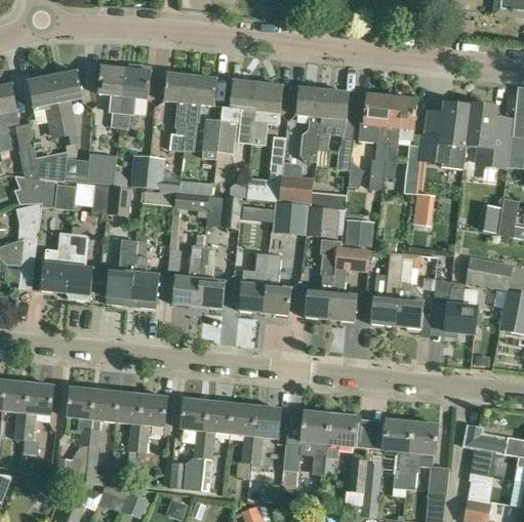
[(499,0),(499,6),(523,8),(523,0),(499,0)]
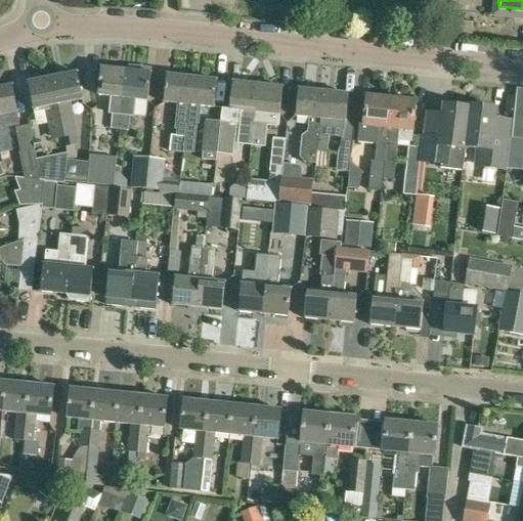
[(136,70),(125,69),(119,134),(123,135),(124,127),(128,128),(129,114),(132,114),(133,96),(146,97),(149,71),(147,66),(138,64),(136,70)]
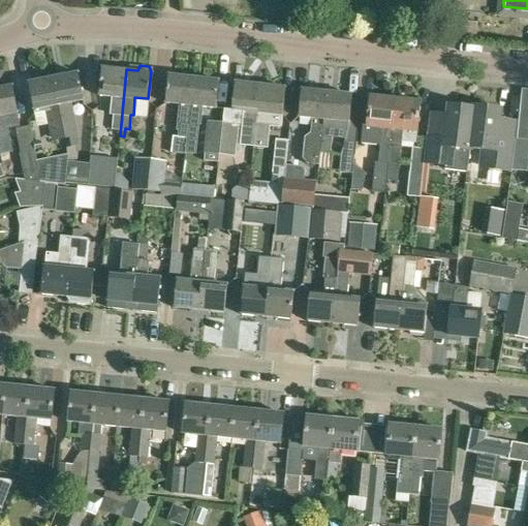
[(120,135),(126,69),(100,66),(98,93),(112,95),(110,112),(113,113),(112,127),(116,127),(115,135),(120,135)]
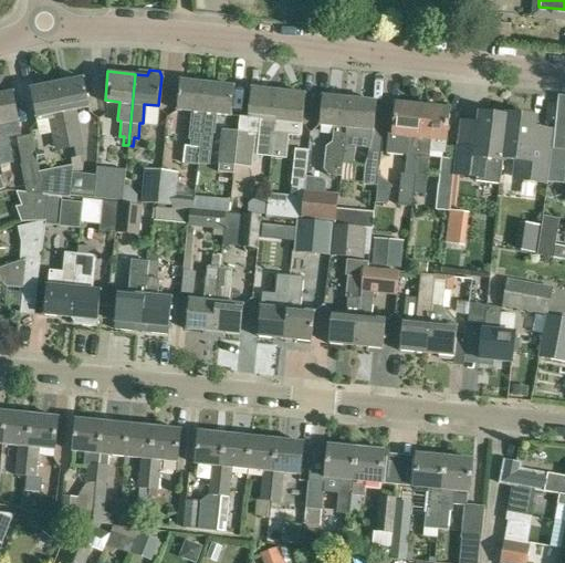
[(83,76),(56,81),(69,144),(80,142),(73,108),(89,105),(83,76)]
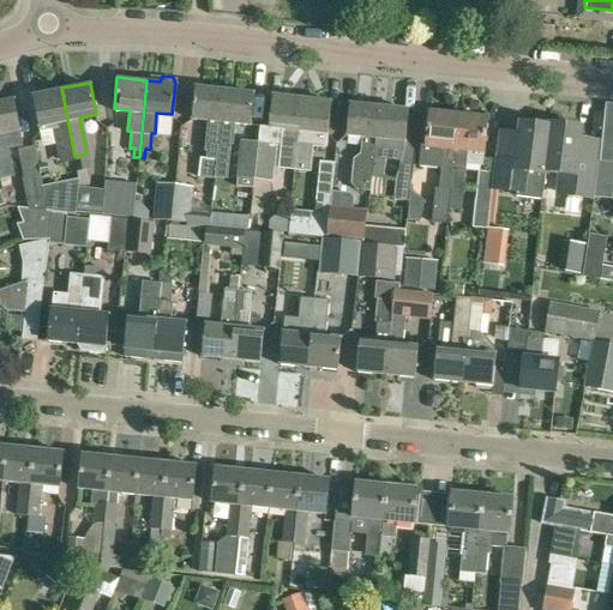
[(221,119),(224,88),(196,84),(192,116),(206,119),(204,138),(208,138),(205,156),(216,156),(216,157),(218,138),(221,119)]
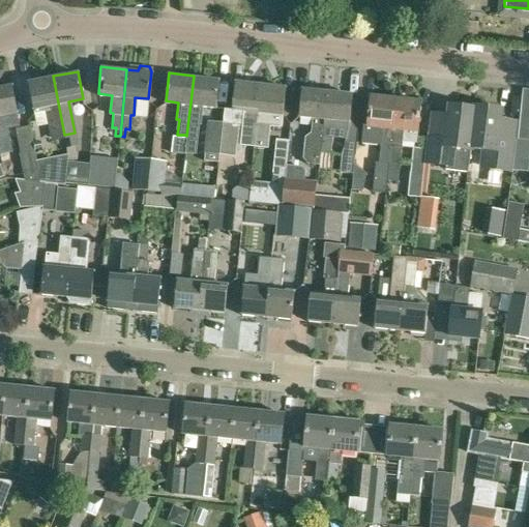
[(64,135),(53,76),(27,81),(32,108),(45,106),(48,123),(51,122),(54,137),(64,135)]
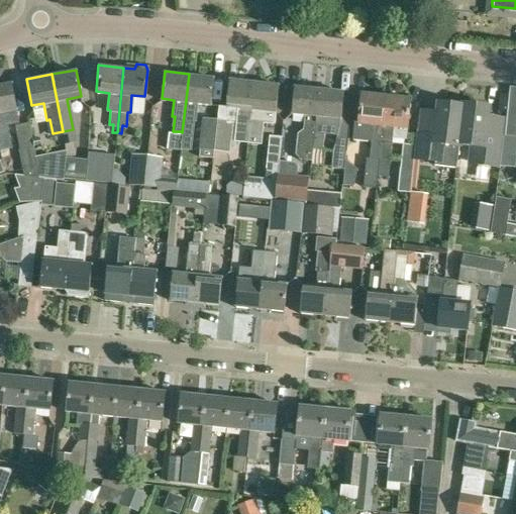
[(189,74),(186,100),(210,103),(213,77),(189,74)]
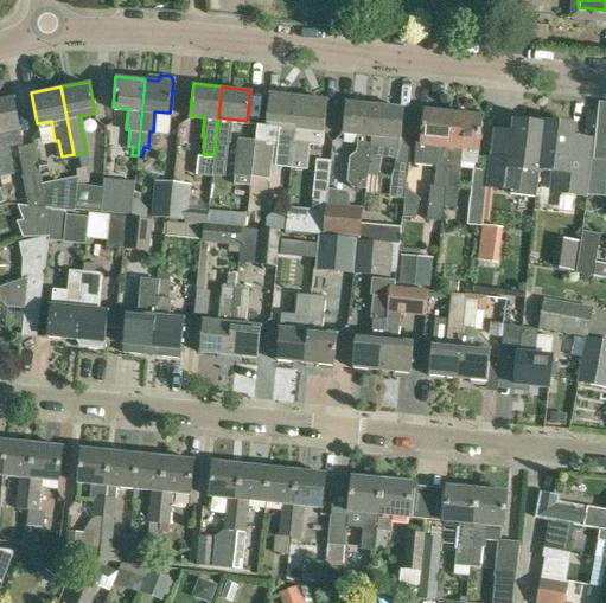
[(291,162),(294,138),(299,95),(269,91),(266,123),(281,124),(276,162),(291,162)]
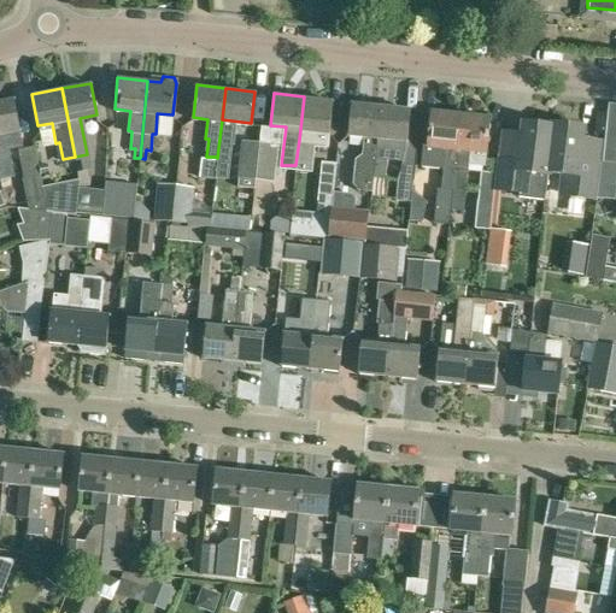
[(333,99),(304,96),(299,140),(328,143),(329,131),(333,99)]
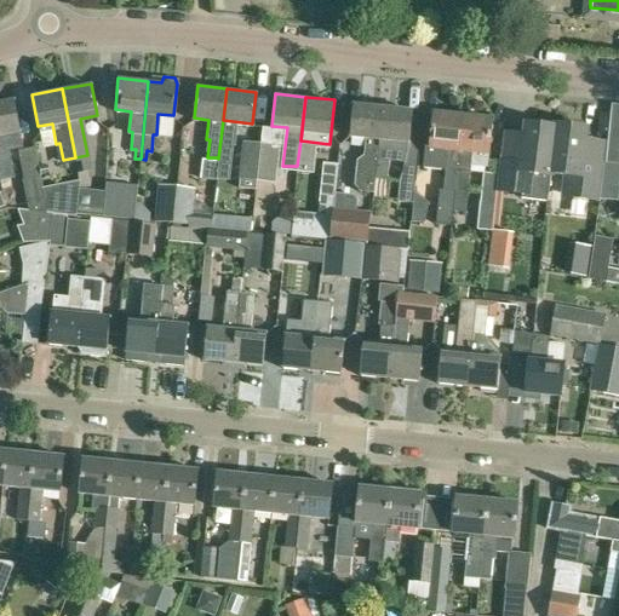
[(13,98),(0,101),(0,177),(1,183),(10,180),(9,171),(5,154),(9,153),(4,133),(21,130),(13,98)]
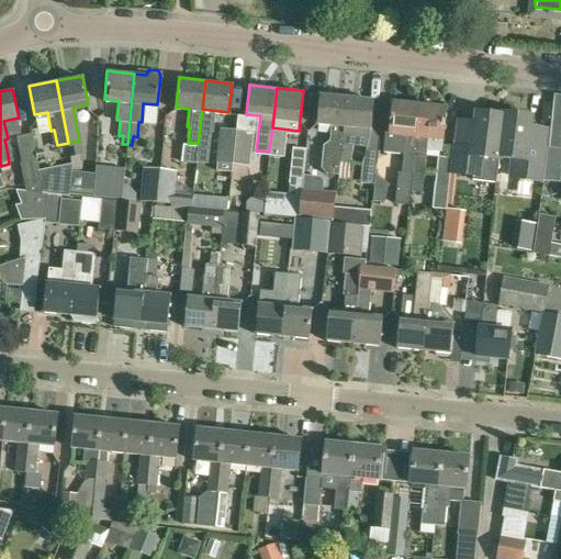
[(339,158),(346,96),(320,93),(316,122),(332,124),(329,138),(323,144),(321,166),(325,171),(338,172),(339,158)]
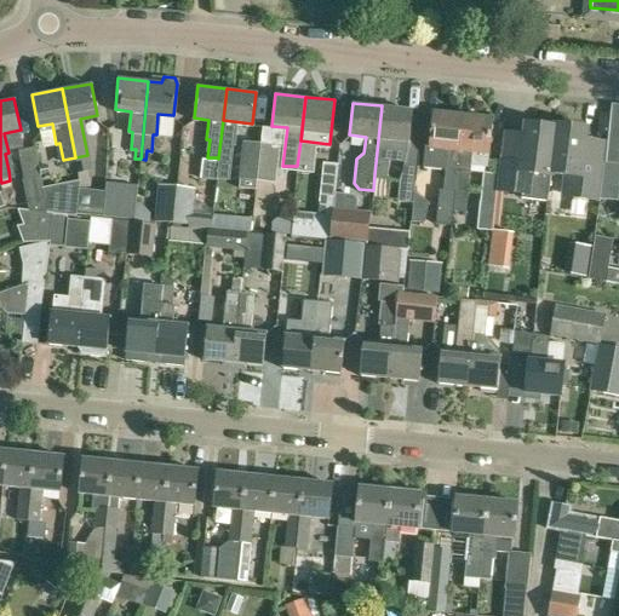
[(412,109),(382,105),(374,174),(385,176),(388,157),(406,145),(401,171),(399,176),(396,199),(412,200),(418,149),(408,142),(412,109)]
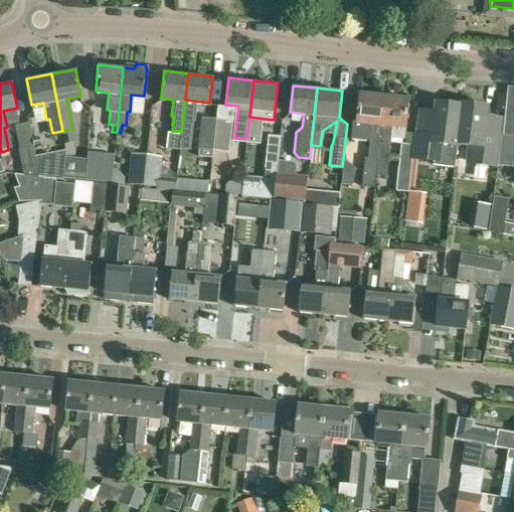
[(374,185),(377,156),(383,95),(359,92),(356,119),(352,119),(350,137),(368,139),(366,156),(364,155),(361,184),(374,185)]
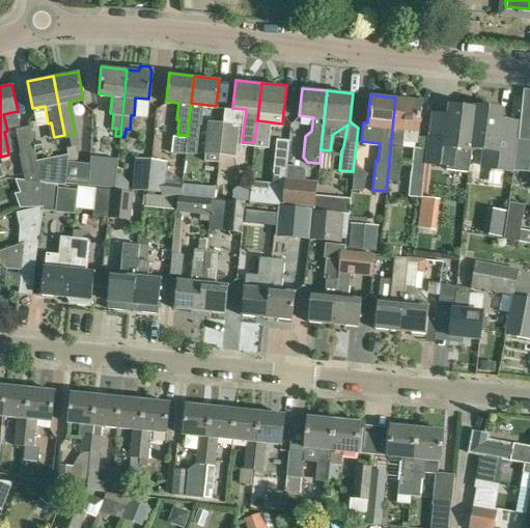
[(421,100),(395,98),(389,161),(400,162),(402,143),(401,143),(402,137),(418,134),(418,128),(419,128),(421,100)]
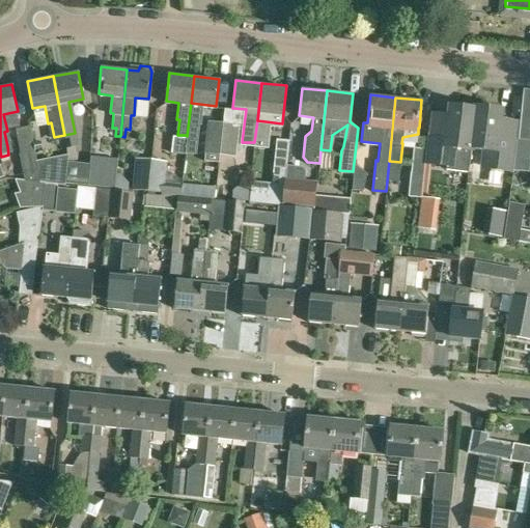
[(427,130),(426,147),(424,160),(445,163),(445,168),(467,171),(470,147),(475,105),(474,107),(449,104),(448,112),(429,110),(427,130)]
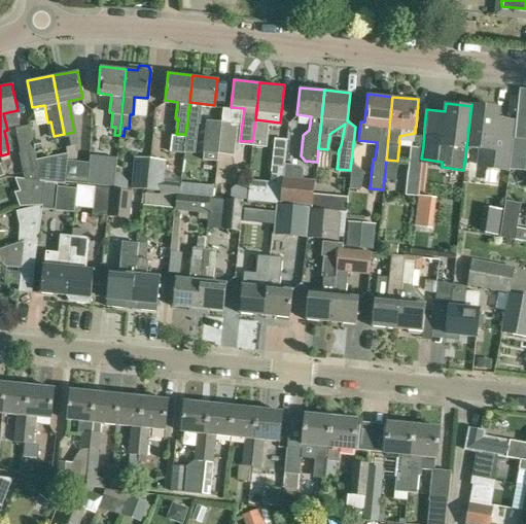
[(515,118),(496,116),(497,107),(471,104),(466,146),(467,146),(467,144),(480,146),(479,160),(482,164),(509,168),(513,138),(515,118)]
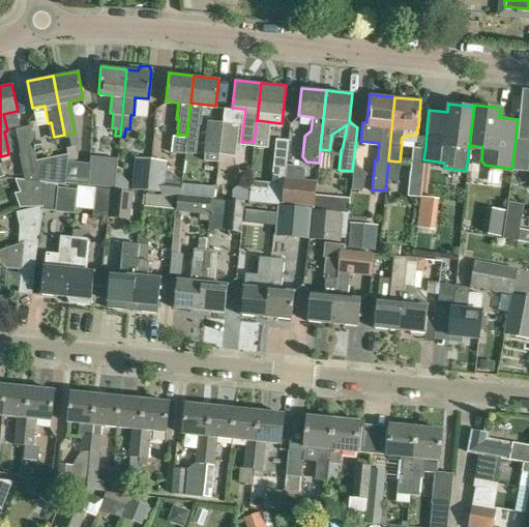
[(528,138),(528,112),(520,111),(517,137),(528,138)]
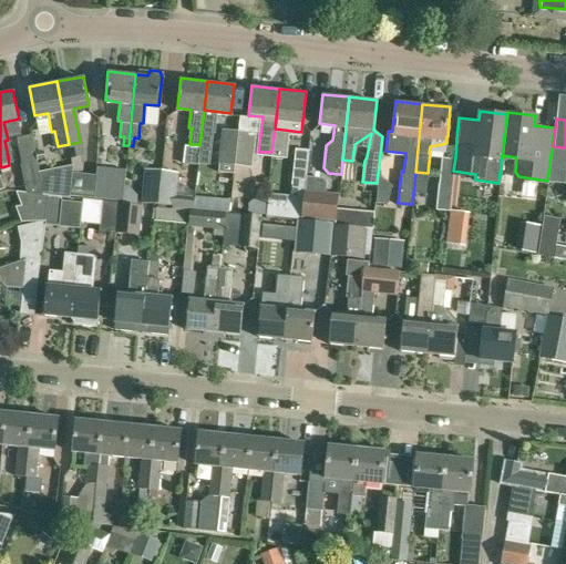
[(199,145),(199,144),(198,156),(208,156),(209,146),(212,130),(202,127),(199,145)]
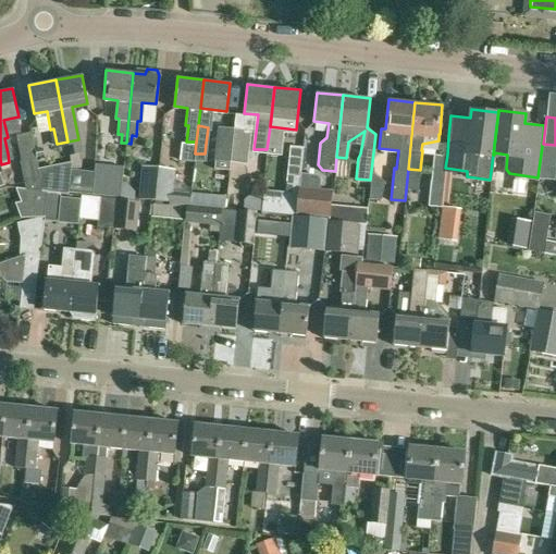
[(231,159),(234,128),(220,126),(217,157),(231,159)]
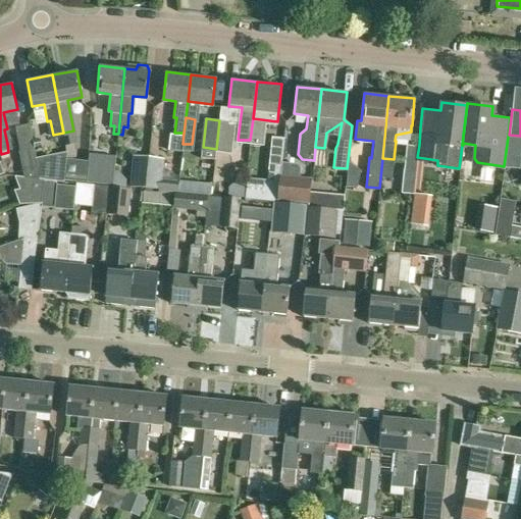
[(219,120),(216,149),(228,150),(231,121),(219,120)]
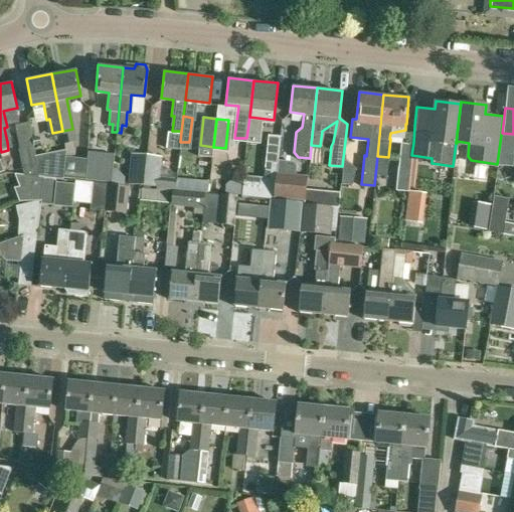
[(277,167),(280,134),(268,133),(265,166),(277,167)]
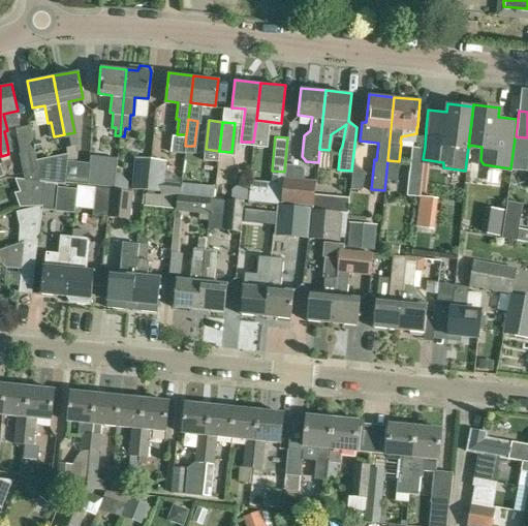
[(422,171),(423,159),(425,147),(411,145),(406,193),(418,194),(422,171)]
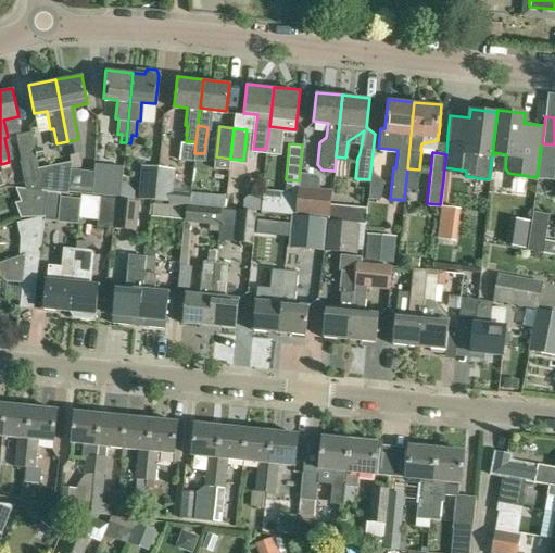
[(41,189),(37,166),(36,166),(34,155),(19,159),(25,187),(41,189)]
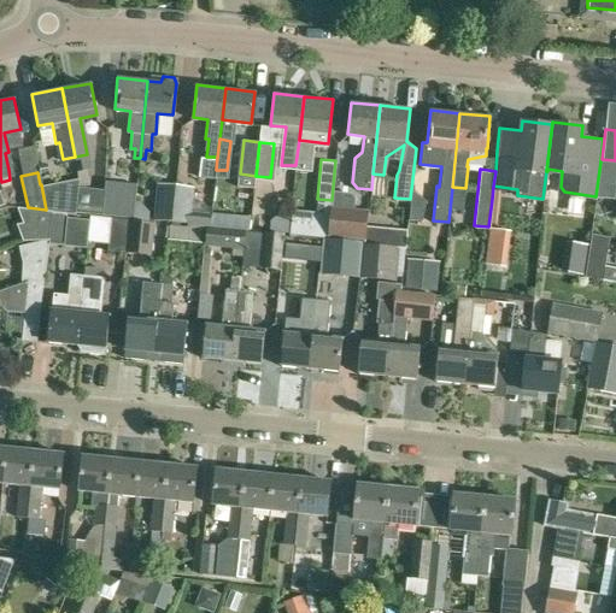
[(86,214),(84,212),(80,186),(78,177),(41,184),(46,210),(51,210),(66,212),(86,214)]
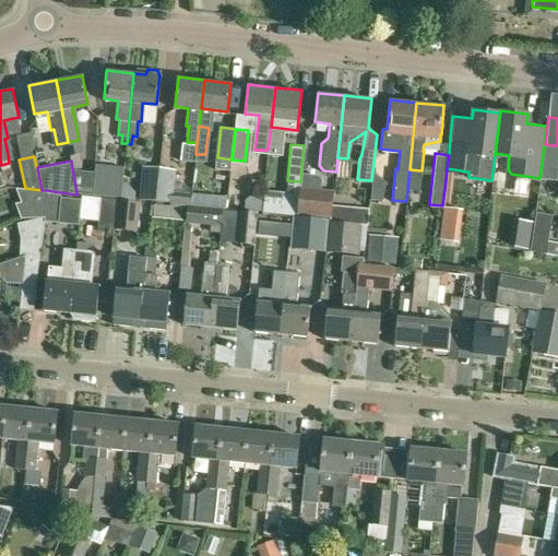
[(155,200),(159,165),(143,164),(139,198),(155,200)]
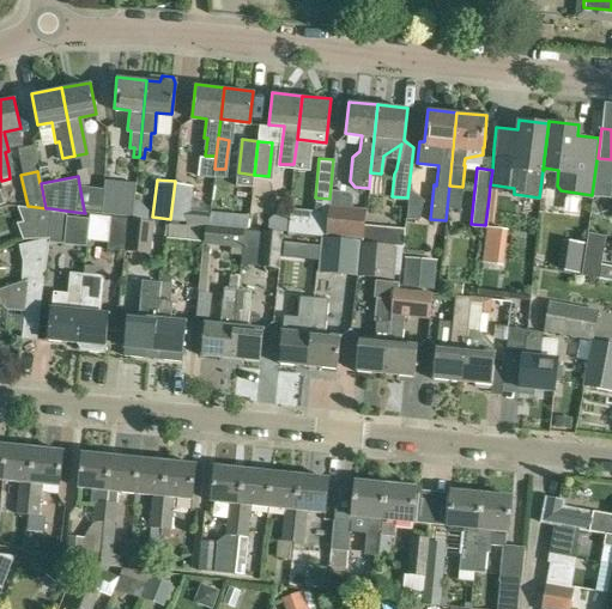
[(175,181),(170,219),(187,221),(205,223),(211,224),(212,209),(189,208),(193,182),(175,181)]
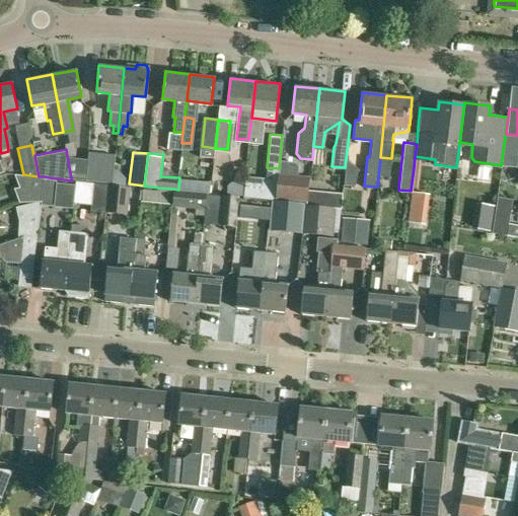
[(88,158),(67,156),(71,178),(85,179),(88,158)]
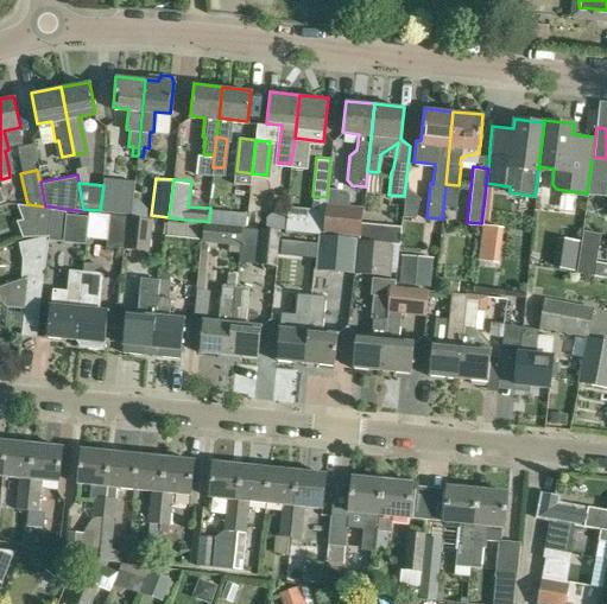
[(103,185),(100,210),(131,214),(133,189),(103,185)]
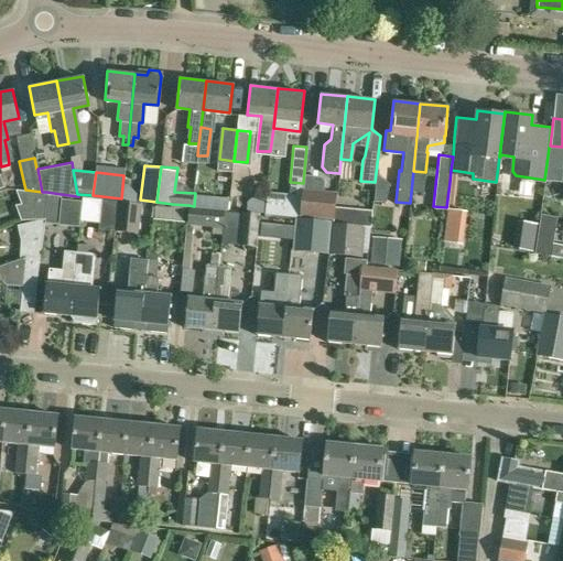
[(336,190),(302,186),(300,212),(333,215),(336,190)]
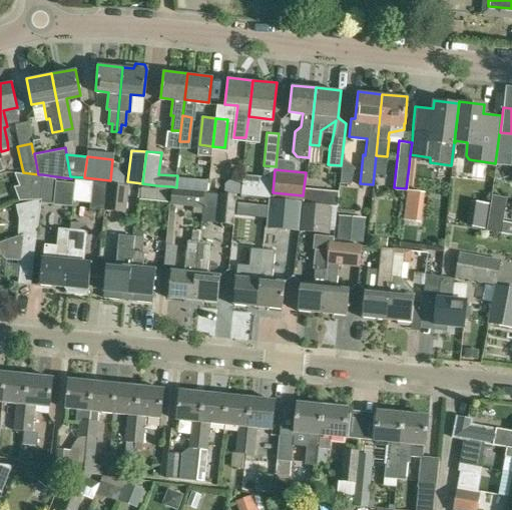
[(55,176),(42,174),(41,184),(40,197),(40,198),(40,199),(52,201),(55,176)]
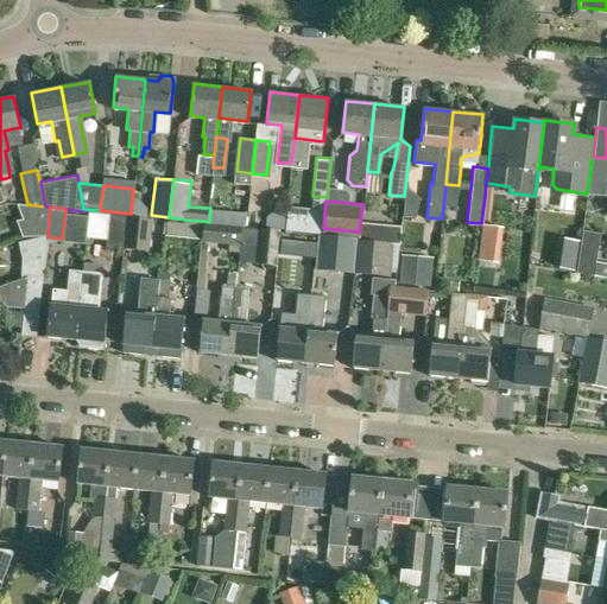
[(122,246),(126,215),(111,213),(107,245),(122,246)]
